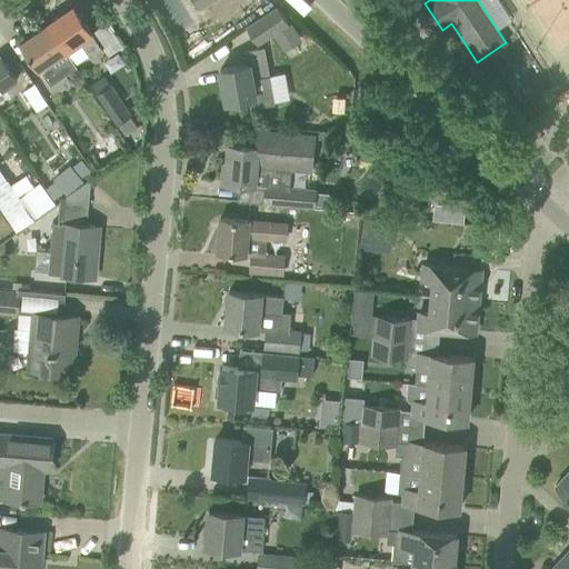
[(73,6),(47,25),(66,52),(75,66),(89,56),(90,58),(102,49),(73,6)]
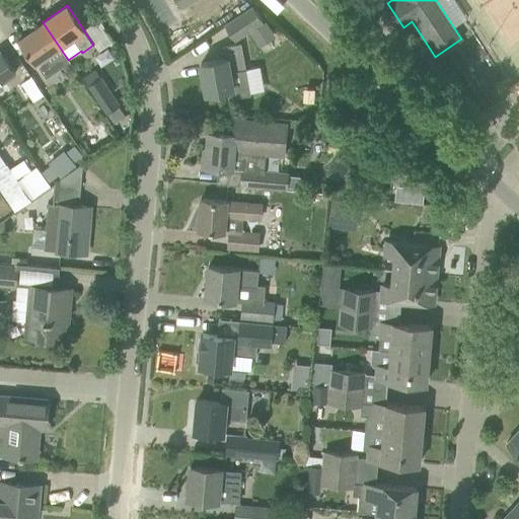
[(263,21),(252,6),(224,24),(234,40),(263,21)]
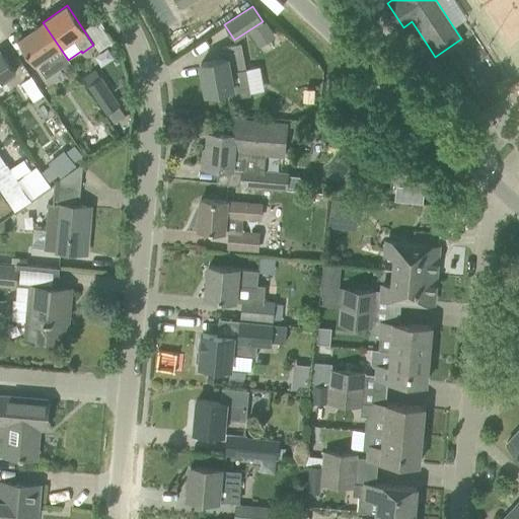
[(18,39),(30,55),(46,77),(56,70),(47,57),(60,48),(43,22),(18,39)]
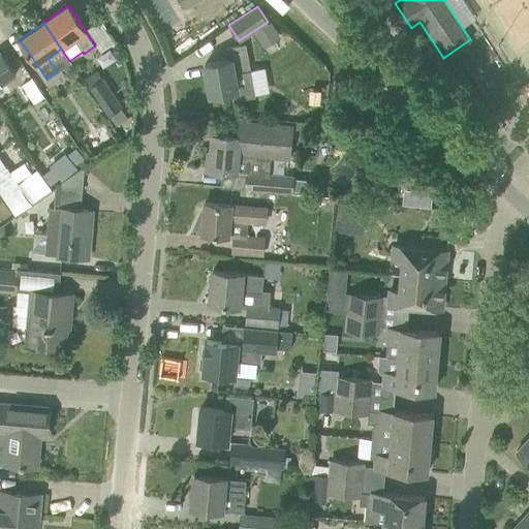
[(276,38),(267,23),(253,32),(263,47),(276,38)]
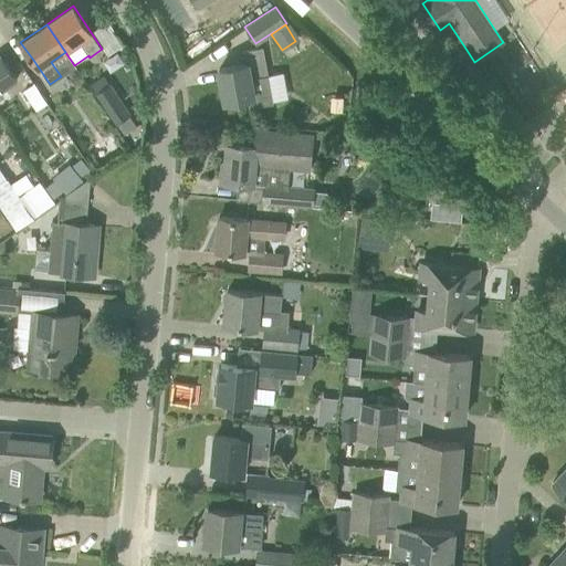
[(226,102),(247,97),(249,107),(273,103),(263,46),(241,50),(243,64),(219,69),(226,102)]
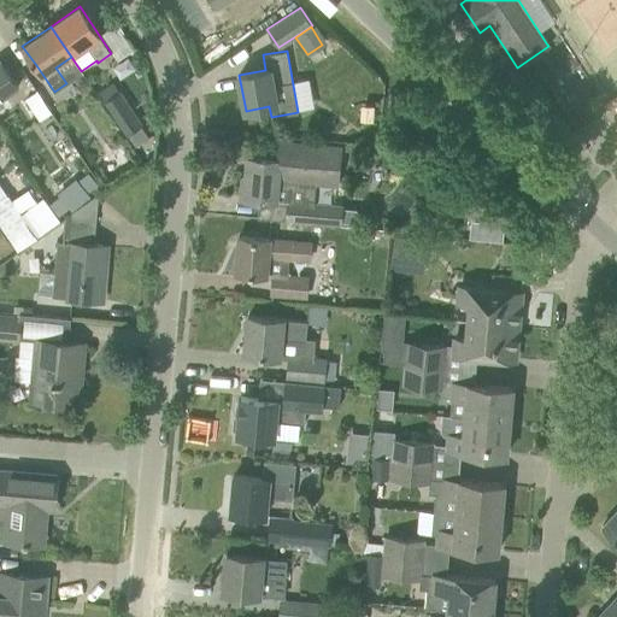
[(0,60),(0,99),(18,87),(0,60)]
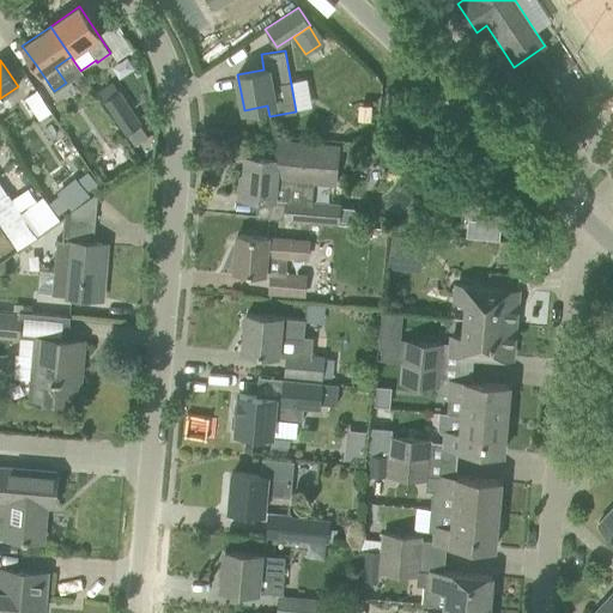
[(120,90),(103,101),(126,134),(141,123),(120,90)]
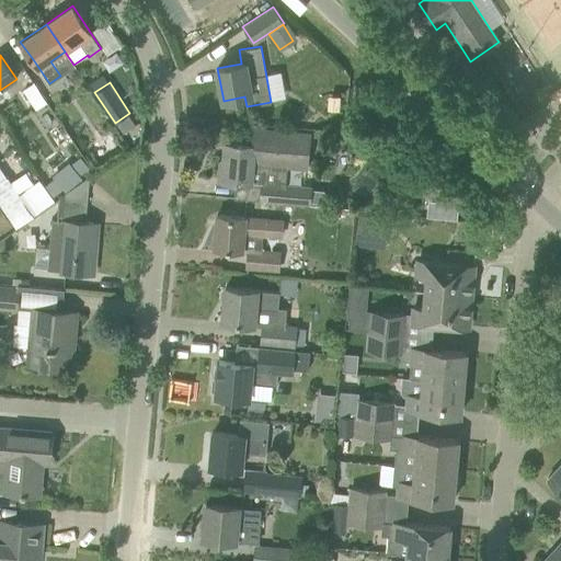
[(307,167),(309,135),(254,129),(253,145),(248,144),(226,142),(225,160),(221,160),(219,180),(241,182),(262,183),(261,198),(308,202),(310,185),(277,183),(262,182),(263,163),(278,164),(307,167)]
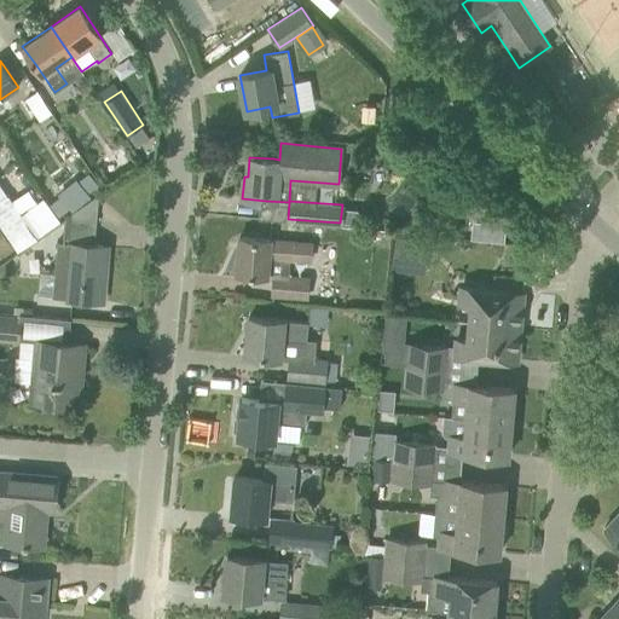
[(90,173),(77,183),(87,195),(98,185),(90,173)]
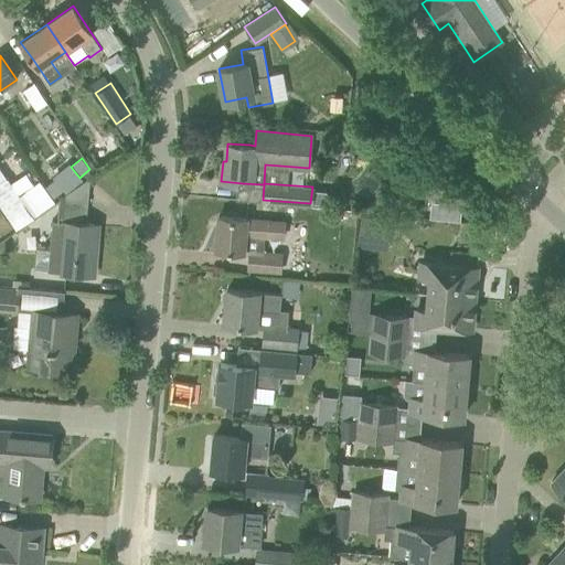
[(62,194),(77,181),(66,167),(50,179),(62,194)]
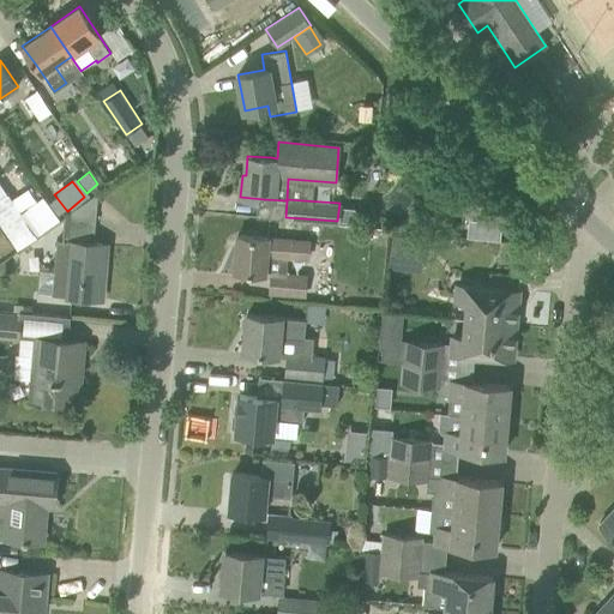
[(0,182),(0,228),(16,252),(37,238),(23,216),(0,182)]
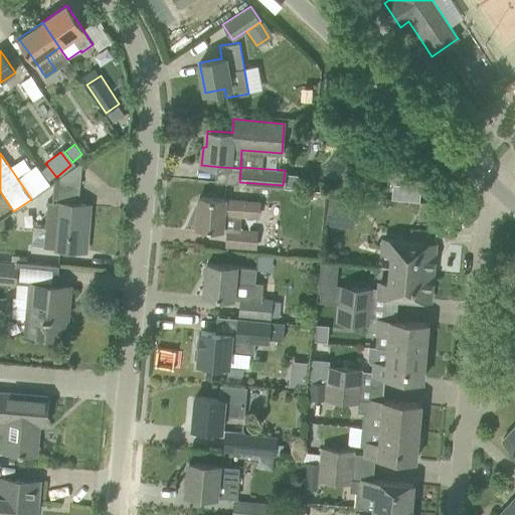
[(90,204),(78,204),(81,161),(53,180),(51,201),(55,202),(51,248),(86,250),(90,204)]
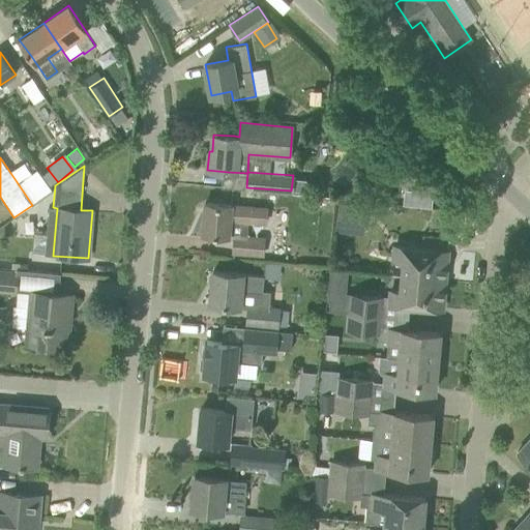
[(205,203),(203,232),(233,235),(232,252),(263,255),(265,236),(245,235),(246,223),(266,224),(267,209),(228,206),(228,205),(205,203)]
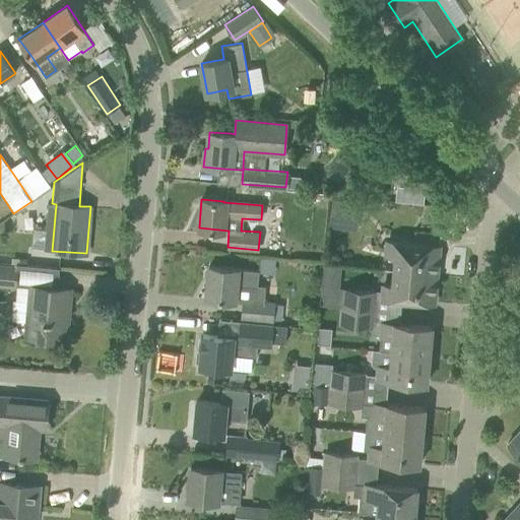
[(332,199),(328,226),(342,229),(343,216),(358,218),(360,203),(332,199)]
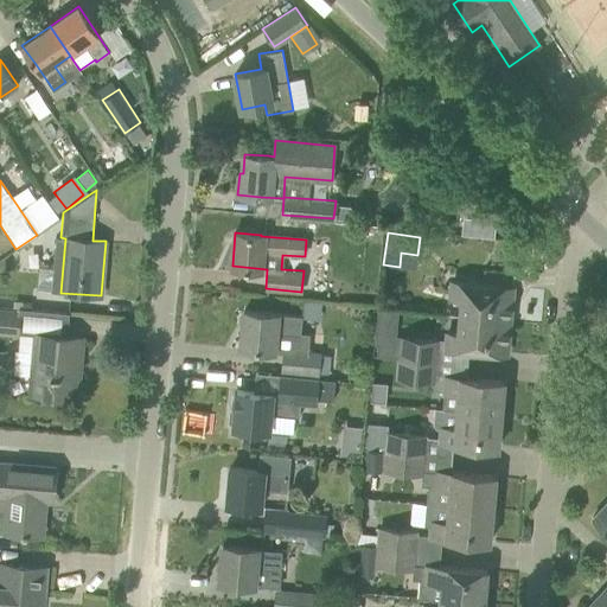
[(401,253),(400,267),(416,268),(417,255),(401,253)]
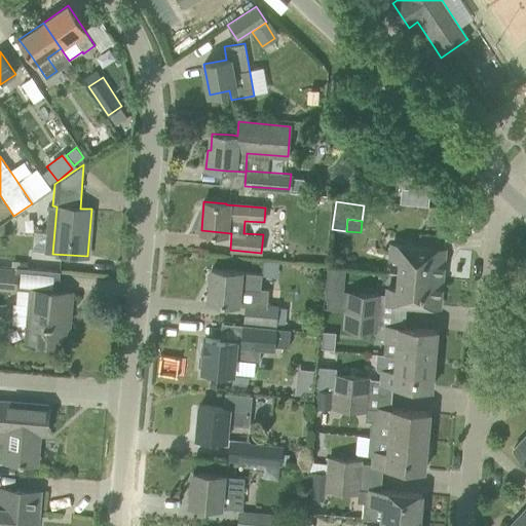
[(400,273),(442,277),(445,249),(391,243),(390,257),(401,258),(400,273)]
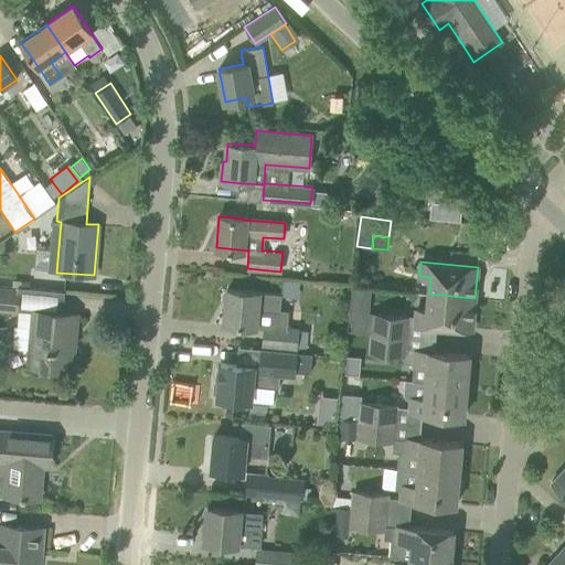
[(301,292),(300,276),(284,277),(285,294),(301,292)]
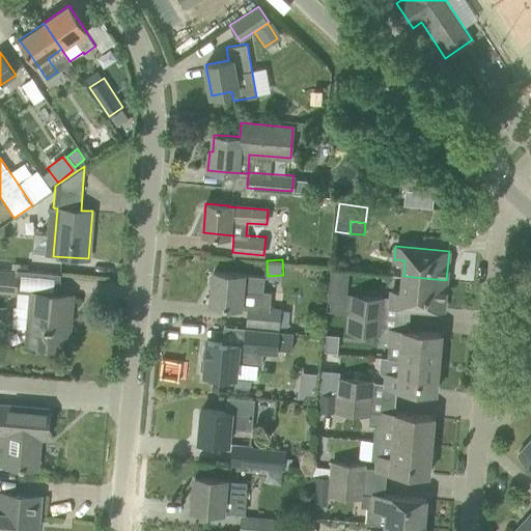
[(333,271),(332,294),(347,296),(350,273),(333,271)]
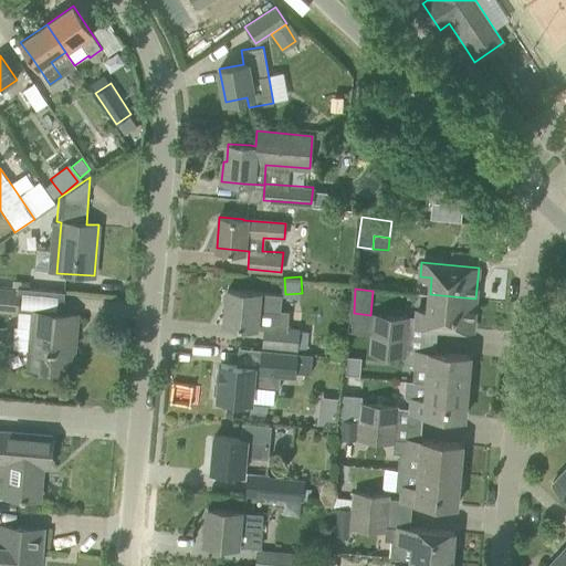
[(228,290),(224,324),(247,326),(257,327),(257,328),(265,329),(263,345),(299,348),(300,332),(287,331),(290,311),(281,311),(282,295),(250,292),(228,290)]
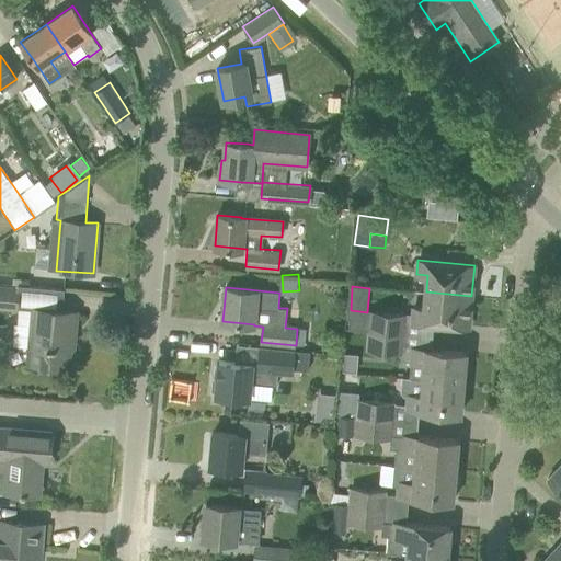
[(0,306),(16,307),(19,290),(0,288),(0,306)]
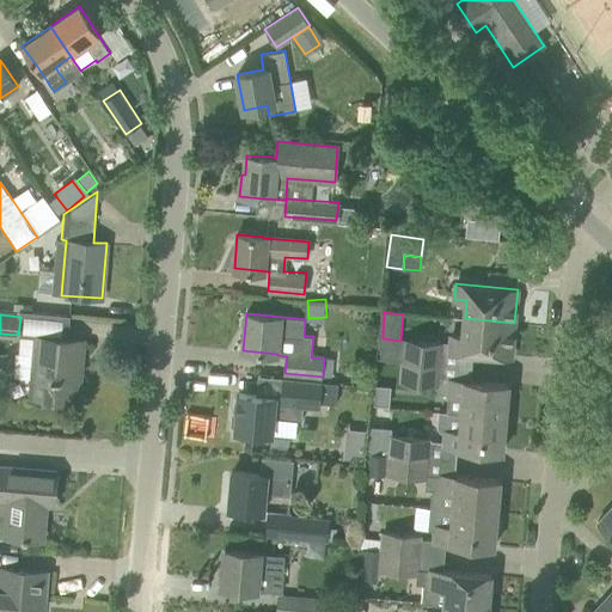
[(450,350),(488,354),(512,356),(514,323),(465,318),(463,336),(451,335),(450,350)]
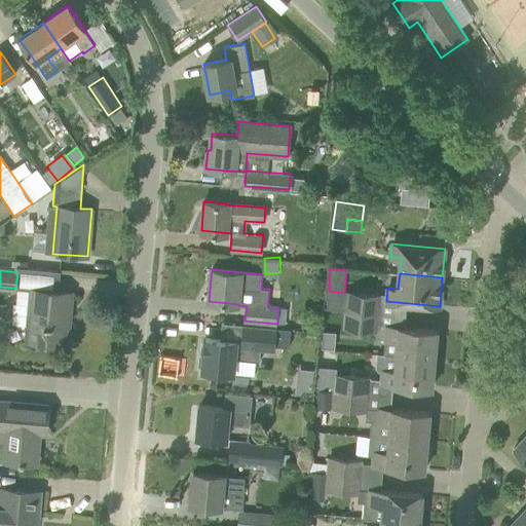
[(27,340),(41,341),(62,343),(64,311),(69,311),(71,293),(50,291),(31,289),(30,306),(16,305),(14,325),(28,327),(27,340)]
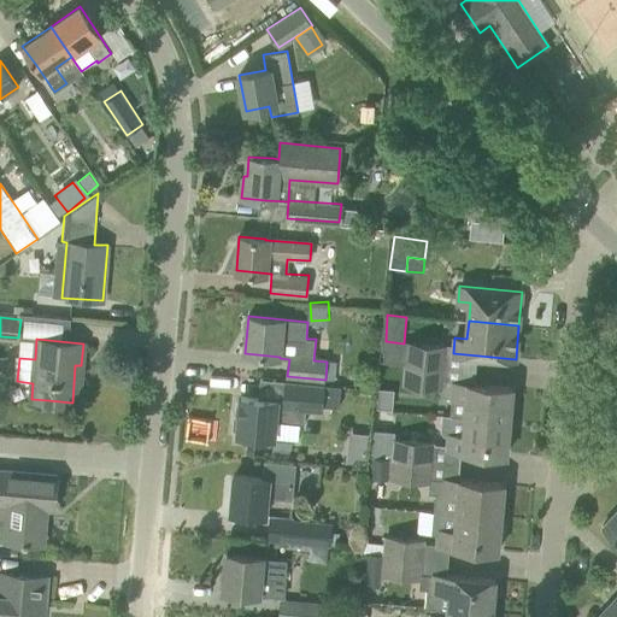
[(444,346),(407,344),(404,344),(386,341),(383,362),(406,363),(441,366),(444,346)]
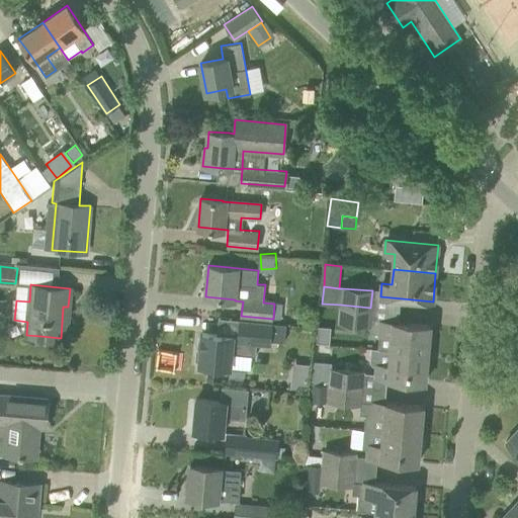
[(274,304),(273,319),(280,320),(281,305),(274,304)]
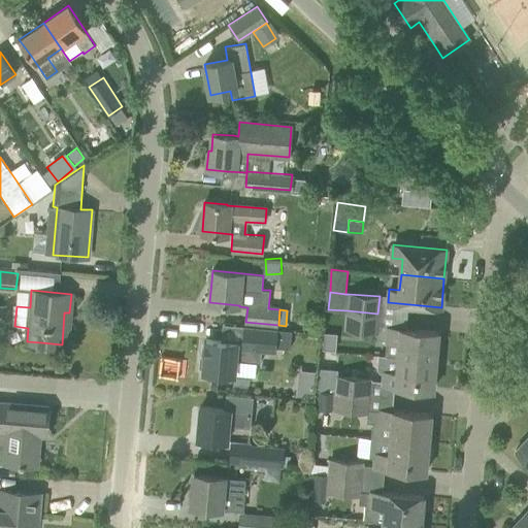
[(376,326),(377,314),(348,310),(345,328),(376,330),(376,327),(376,326)]
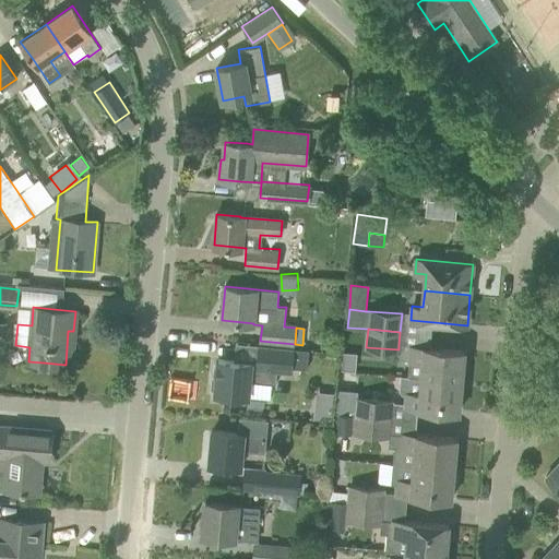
[(213,377),(212,388),(215,390),(215,394),(237,396),(249,397),(251,382),(275,384),(276,372),(293,373),(295,348),(259,345),(258,363),(218,359),(216,375),(213,377)]
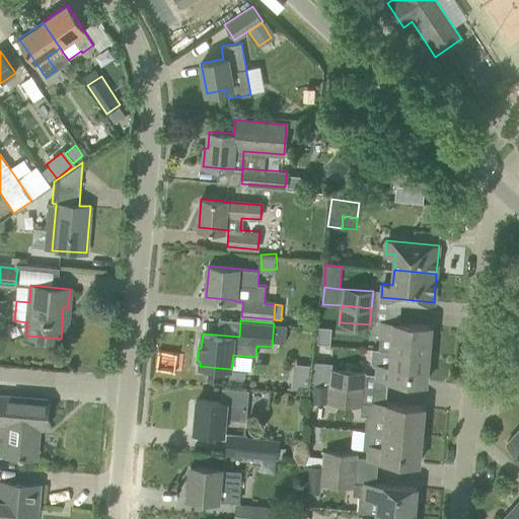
[(380,335),(378,350),(429,355),(431,326),(380,321),(379,335),(380,335)]
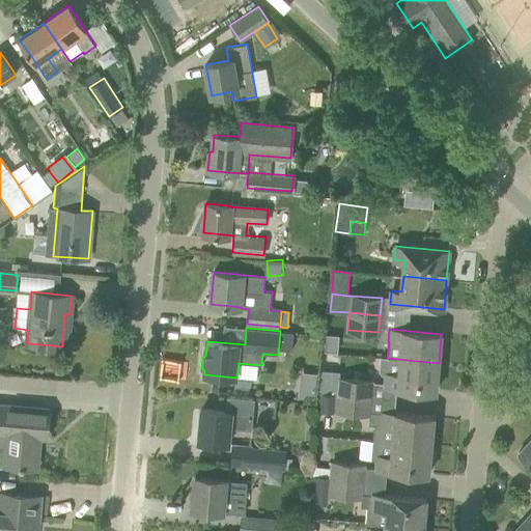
[(439,363),(387,358),(380,357),(379,371),(381,373),(386,373),(384,387),(436,391),(439,363)]
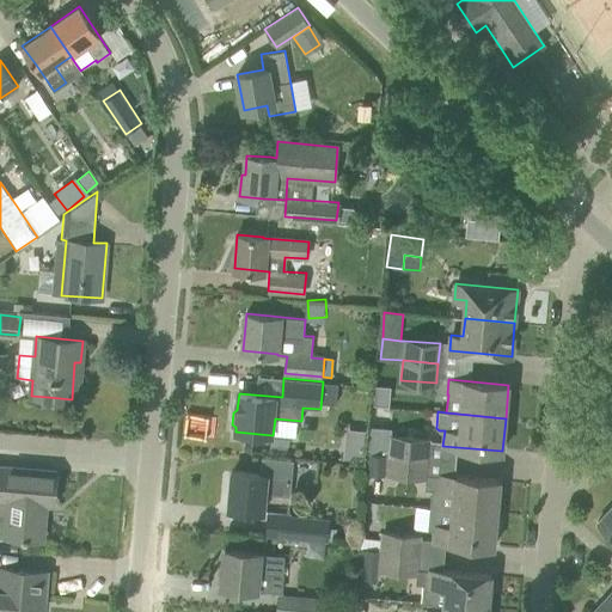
[(369,440),(368,453),(390,454),(427,458),(429,440),(391,436),(391,442),(369,440)]
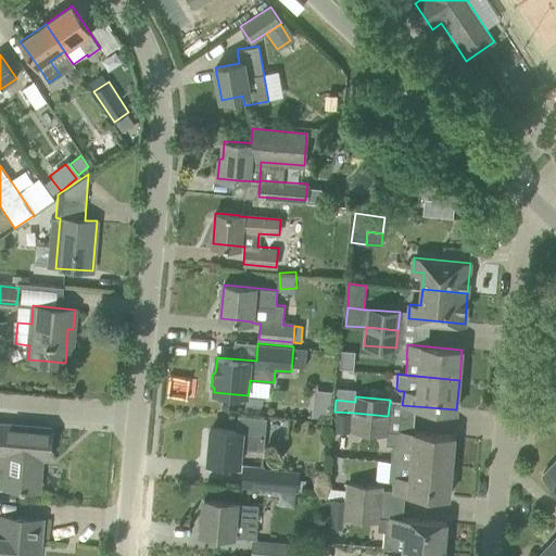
[(328,419),(329,405),(312,403),(310,417),(328,419)]
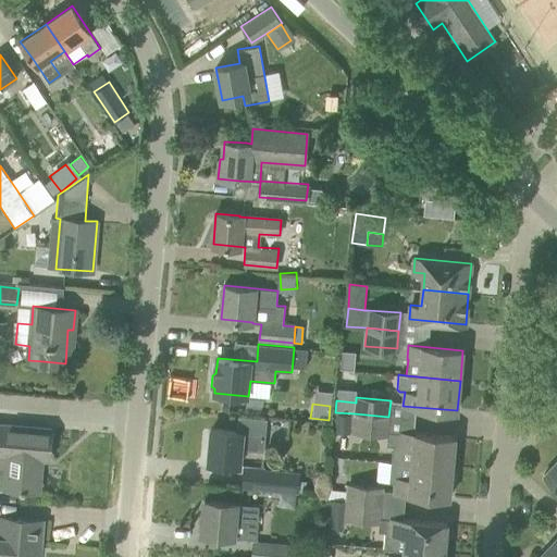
[(355,413),(335,412),(334,429),(387,434),(388,417),(355,413)]
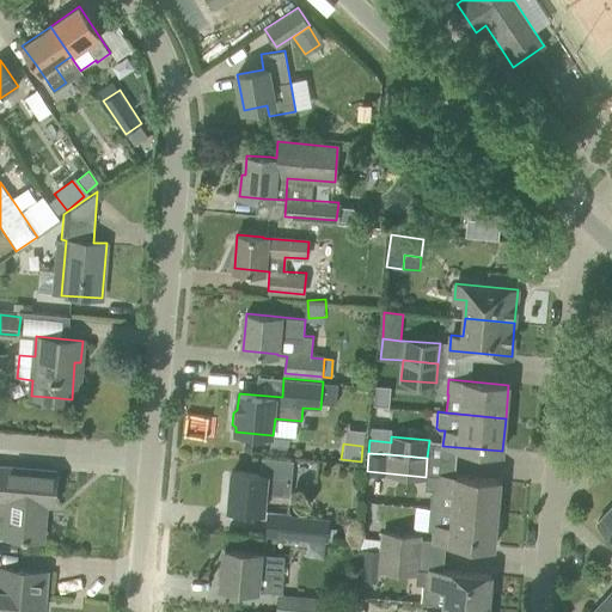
[(228,509),(252,512),(263,513),(265,493),(291,495),(294,459),(262,457),(259,475),(232,471),(228,509)]
